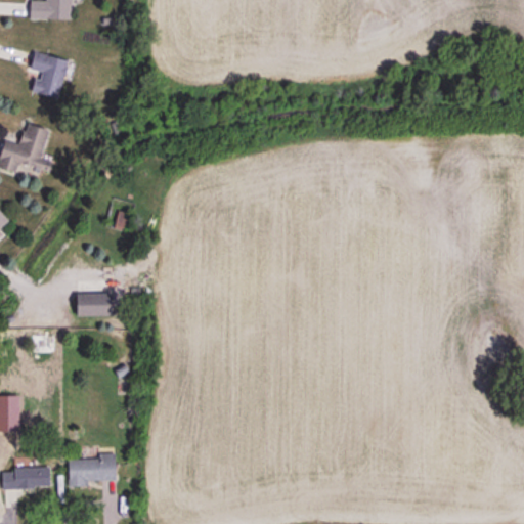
[(30,0),(30,18),(71,19),(71,0),(30,0)]
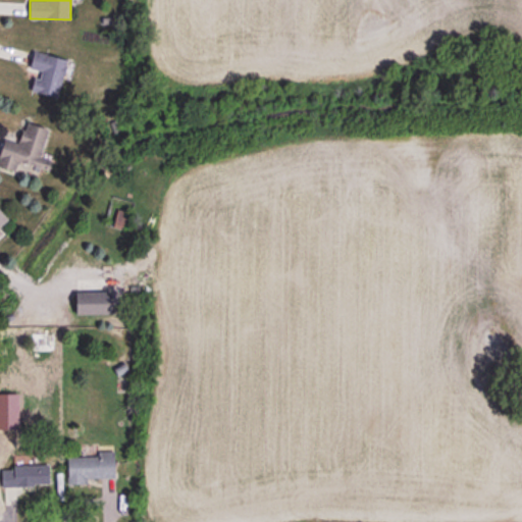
[(33,92),(59,97),(67,58),(34,51),(30,66),(38,68),(33,92)]
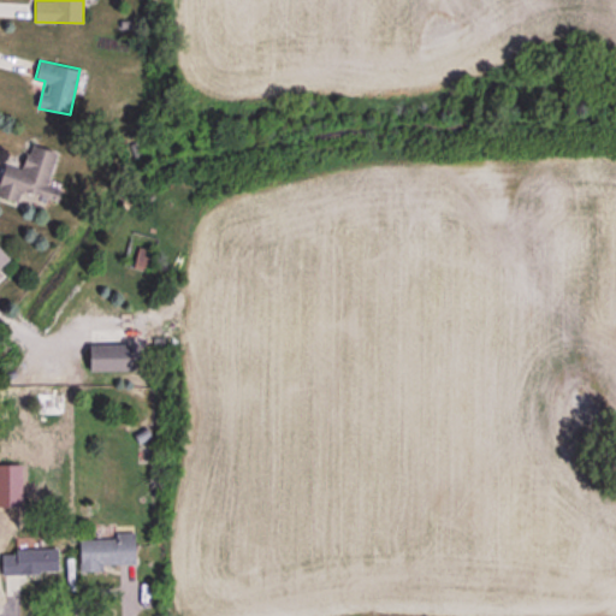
[(58,153),(30,143),(22,169),(6,164),(0,179),(0,195),(17,202),(22,189),(57,201),(63,184),(48,179),(58,153)]
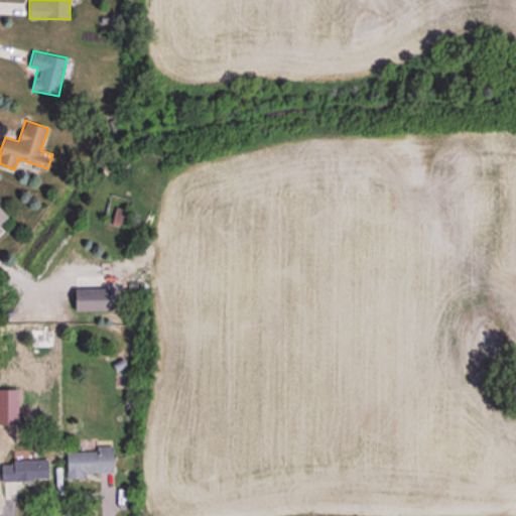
[(0,223),(8,216),(0,208),(0,223)]
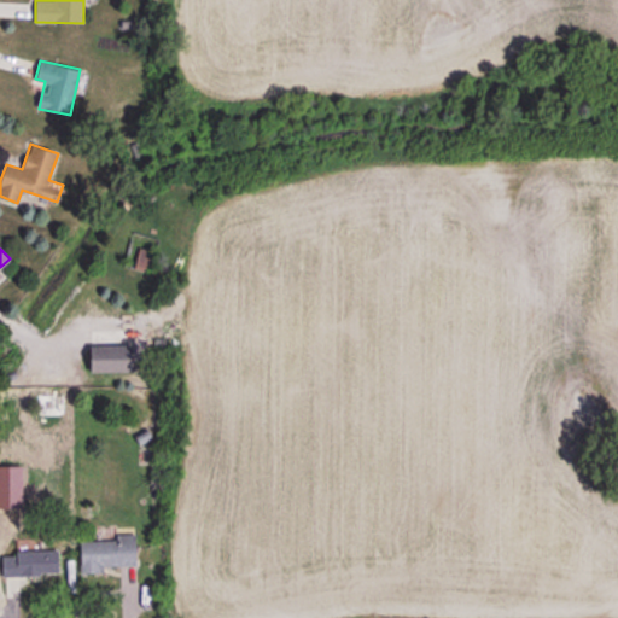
[(133,372),(133,345),(89,344),(89,371),(133,372)]
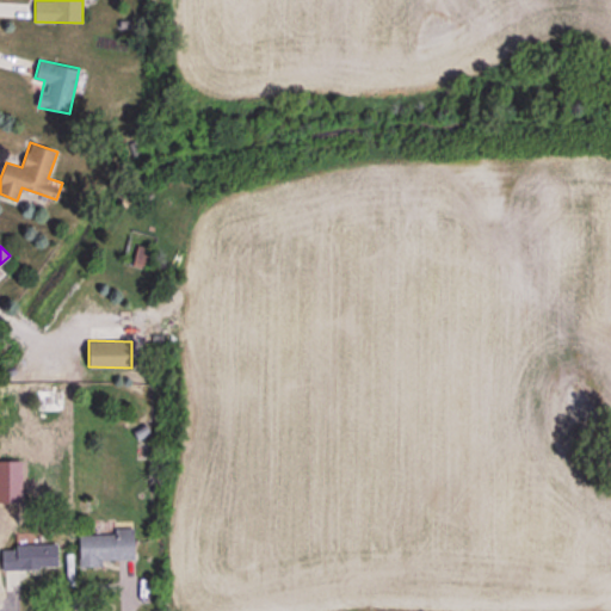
[(63,411),(63,388),(34,389),(34,411),(63,411)]
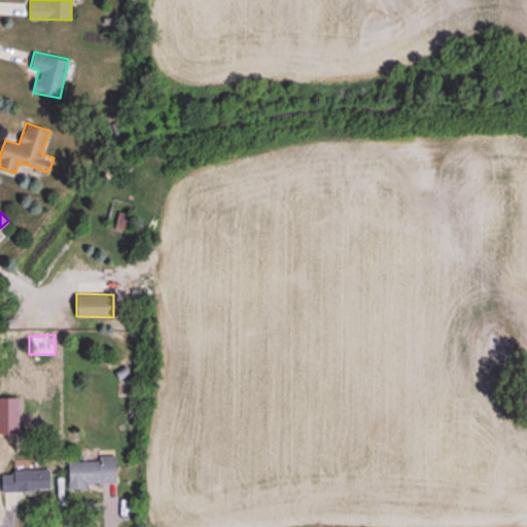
[(68,488),(91,488),(91,483),(116,483),(115,455),(99,455),(99,460),(68,460),(68,488)]
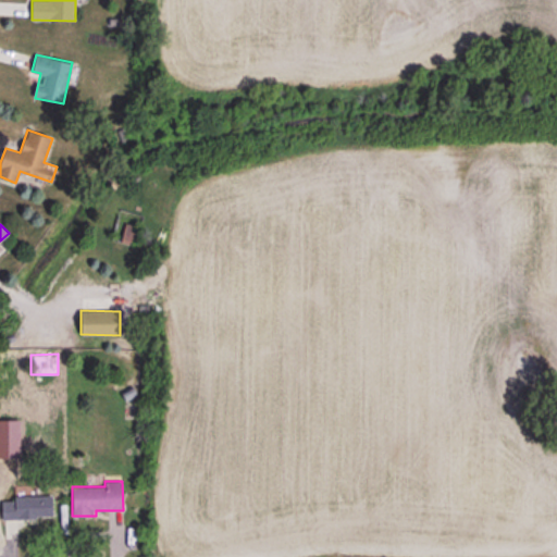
[(53,517),(52,495),(14,496),(14,499),(1,500),(2,519),(53,517)]
